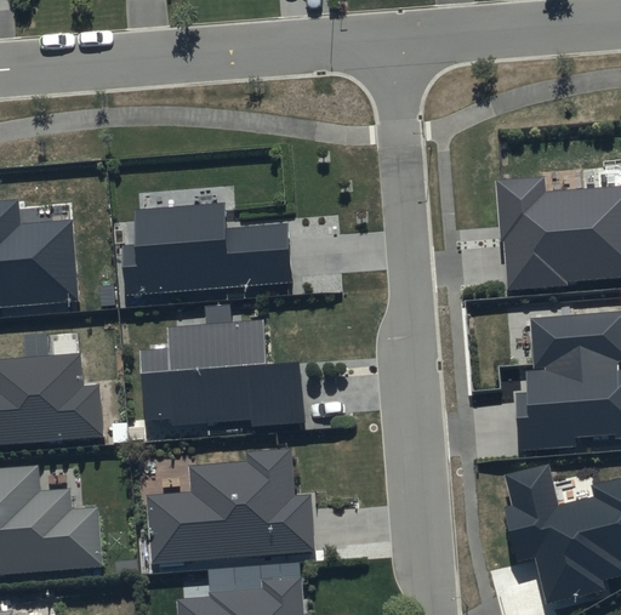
[(542,176),(493,180),(497,239),(505,239),(510,295),(569,290),(569,285),(620,282),(620,183),(543,189),(542,176)]
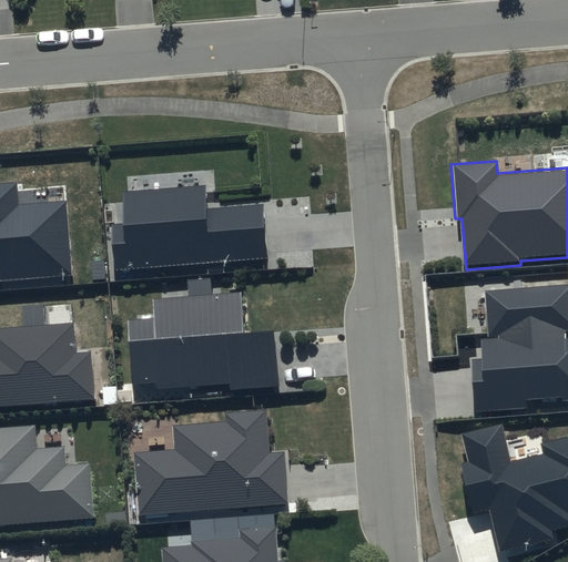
[(17,182),(0,182),(0,282),(71,276),(66,202),(18,205),(17,182)]
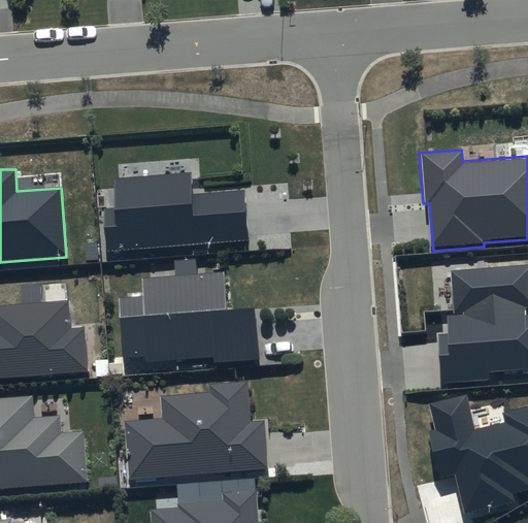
[(191,171),(112,177),(116,209),(104,210),(107,255),(251,243),(245,188),(192,192),(191,171)]
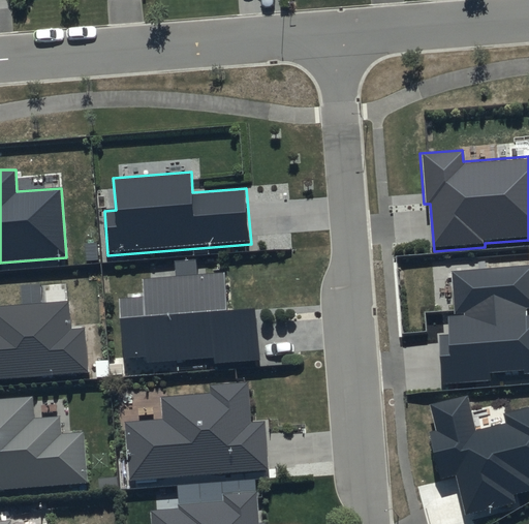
[(528,266),(450,272),(454,316),(447,317),(448,335),(438,336),(442,388),(490,384),(489,378),(528,375),(528,316),(525,317),(524,308),(528,307),(528,266)]
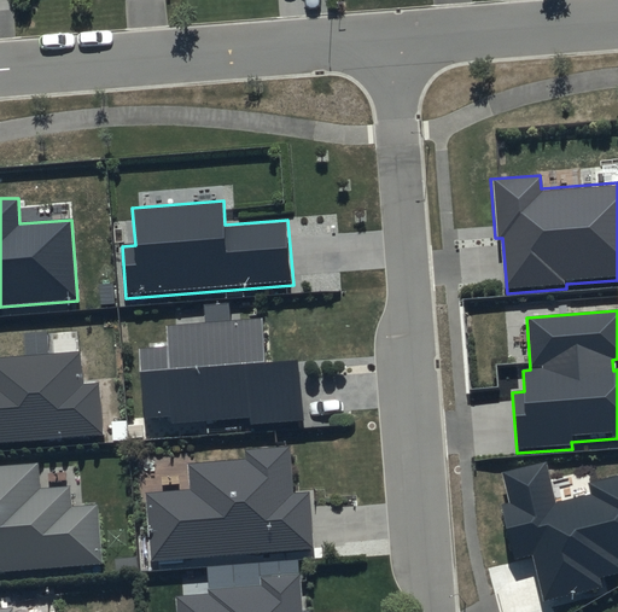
[(168,344),(140,347),(146,420),(170,419),(172,425),(249,419),(250,425),(302,420),(296,354),(263,356),(260,316),(165,325),(168,344)]
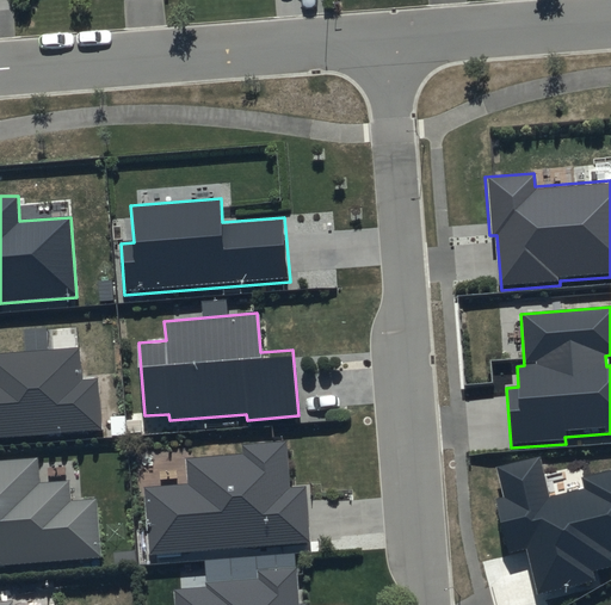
[(0,437),(102,431),(98,380),(81,381),(79,347),(0,352),(0,437)]
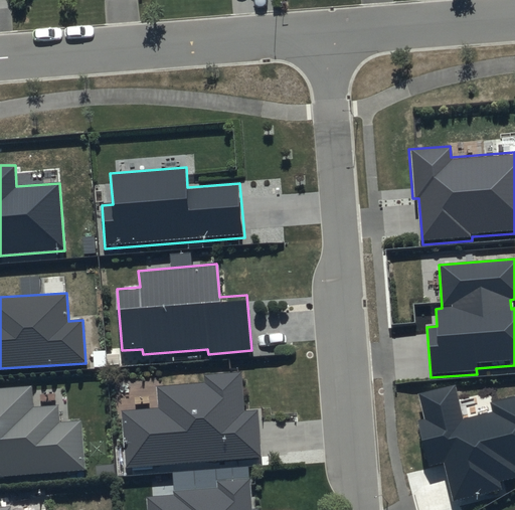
[(156,407),(120,410),(125,469),(261,458),(256,409),(243,410),(240,372),(203,375),(204,382),(155,386),(156,407)]
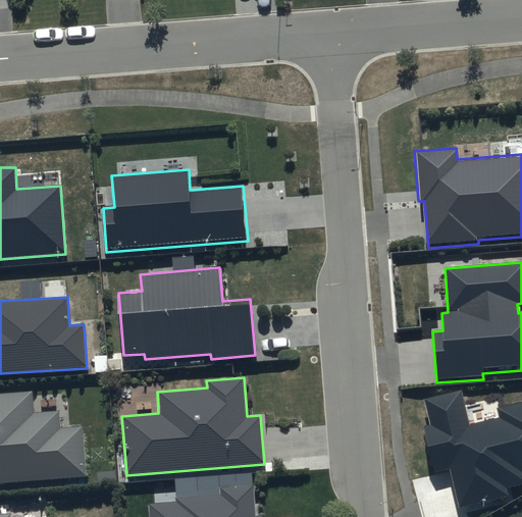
[(33,391),(0,393),(0,484),(87,478),(83,425),(61,427),(60,409),(34,411),(33,391)]
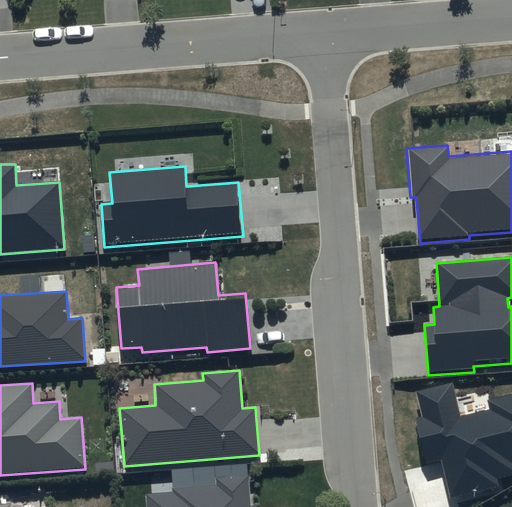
[(398,402),(410,457),(438,451),(451,506),(460,506),(494,498),(492,485),(504,483),(501,472),(511,469),(511,404),(452,419),(446,391),(398,402)]
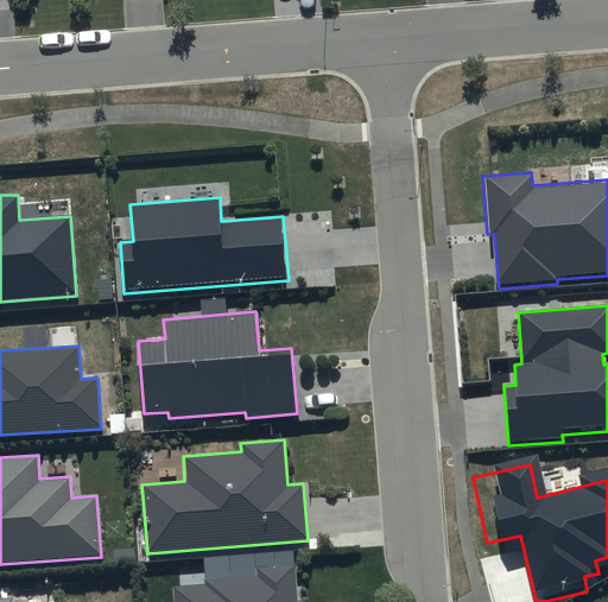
[(206,584),(172,587),(173,601),(306,601),(306,600),(297,600),(295,565),(255,568),(257,576),(204,580),(206,584)]
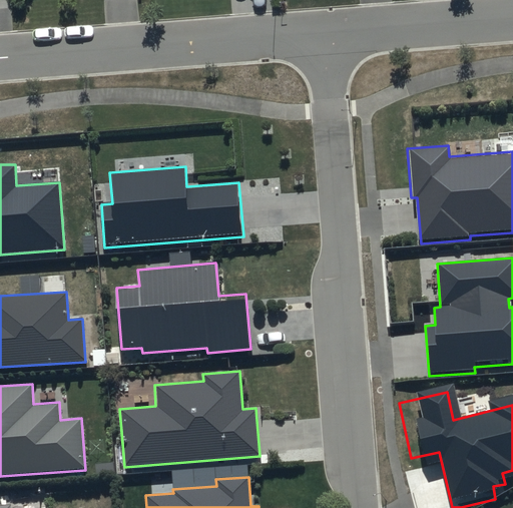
All buildings are outlined.
